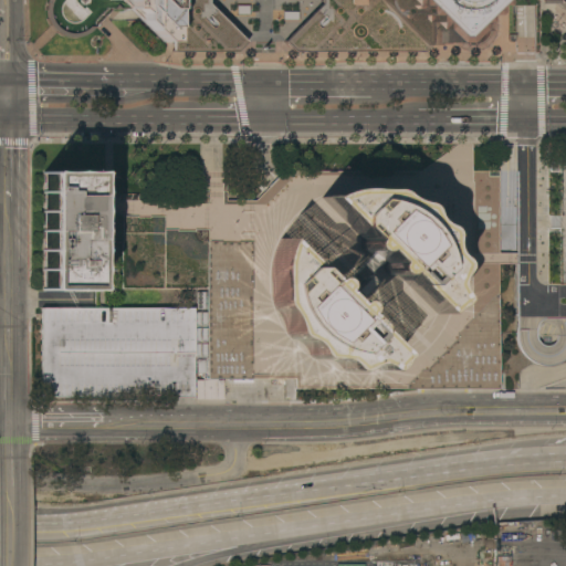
[(171,0),(171,41),(161,41),(140,20),(134,9),(129,9),(129,3),(127,9),(112,9),(100,20),(90,30),(86,33),(82,35),(76,37),(72,38),(67,37),(62,35),(58,33),(54,30),(52,29),(51,27),(48,23),(46,19),(45,13),(44,9),(45,3),(46,0),(171,0)]
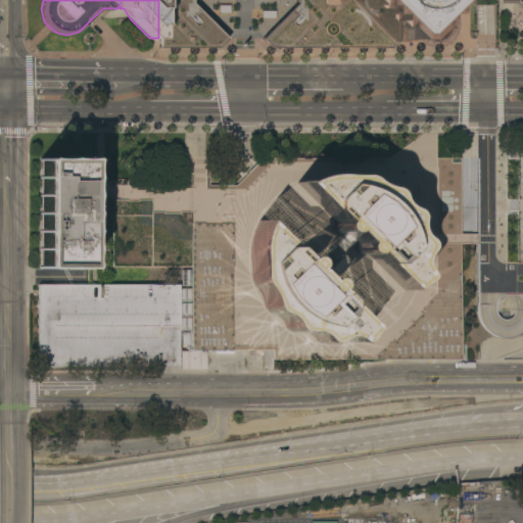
[(263,38),(296,5),(296,0),(191,0),(192,6),(226,38),(219,48),(159,49),(159,0),(447,0),(406,42),(397,42),(390,47),(272,48),(263,38)]
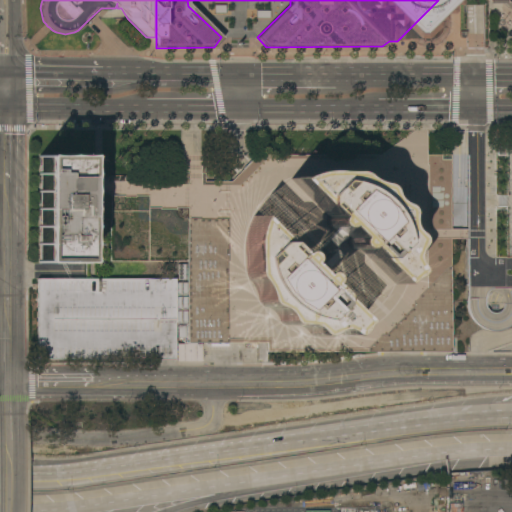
[(511,0),(511,11),(504,3),(491,2),(491,0),(511,0)]
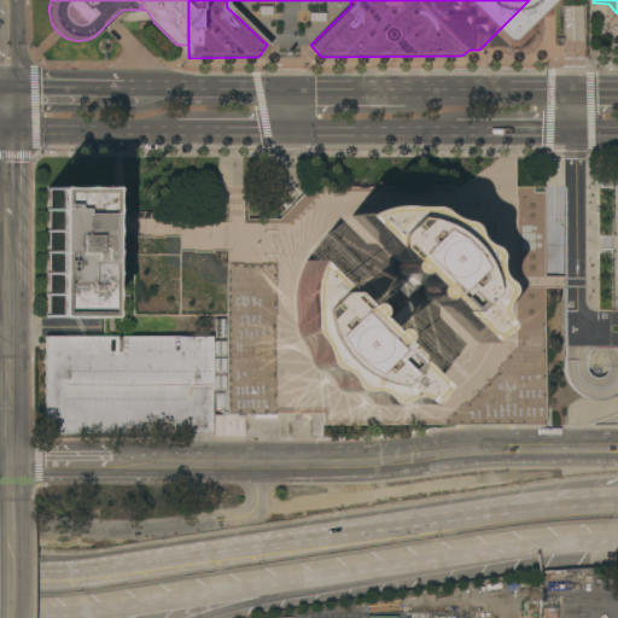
[(56,187),(63,187),(69,187),(75,186),(82,187),(88,187),(94,187),(100,186),(101,187),(103,187),(101,192),(101,198),(101,203),(103,210),(101,216),(101,221),(101,227),(103,231),(101,238),(101,244),(101,249),(103,251),(101,257),(101,263),(101,269),(103,273),(101,280),(101,286),(103,293),(101,303),(101,308),(103,315),(100,318),(88,316),(81,316),(75,318),(64,316),(57,316),(48,318),(48,316),(47,316),(48,307),(48,302),(47,295),(48,281),(47,273),(48,262),(48,257),(47,252),(48,240),(47,235),(47,231),(47,223),(47,217),(47,210),(48,194),(47,187),(48,187),(48,186),(56,187)]
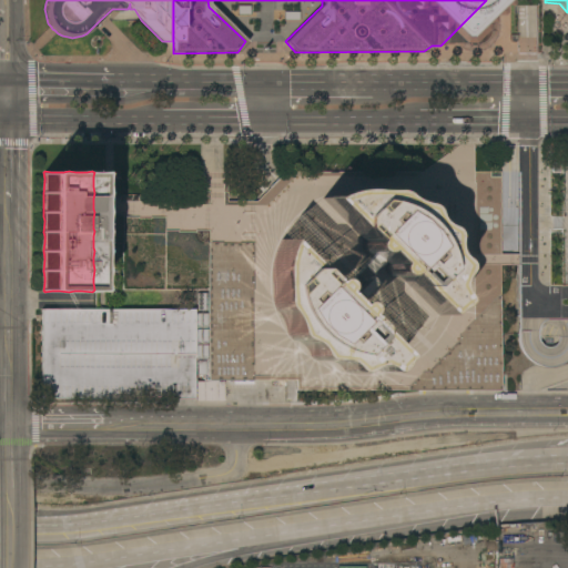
[(323,220),(439,338),(456,323),(447,305),(457,288),(442,271),(440,251),(427,243),(419,226),(403,223),(387,211),(345,211),(323,220)]
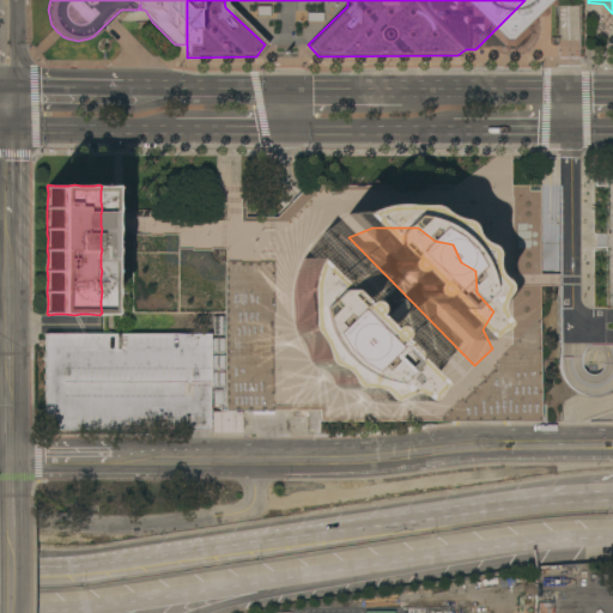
[(298,278),(428,405),(412,423),(394,414),(372,425),(358,411),(334,410),(325,392),(308,386),(301,362),(290,351),(287,302),(298,278)]
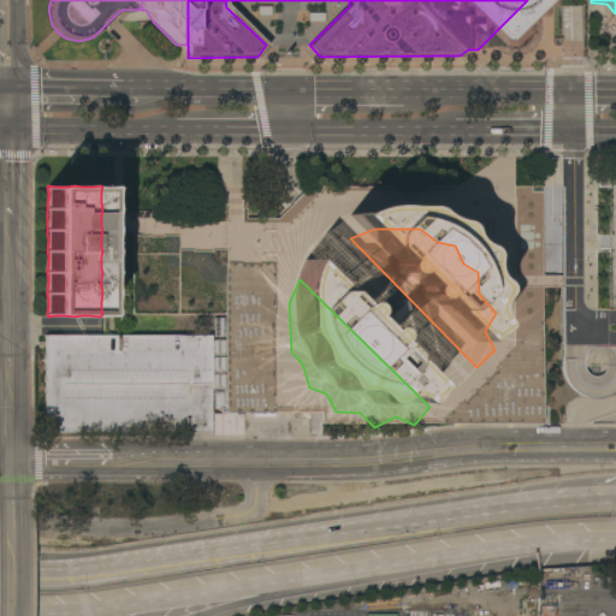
[(215,337),(215,319),(226,319),(226,337),(215,337)]
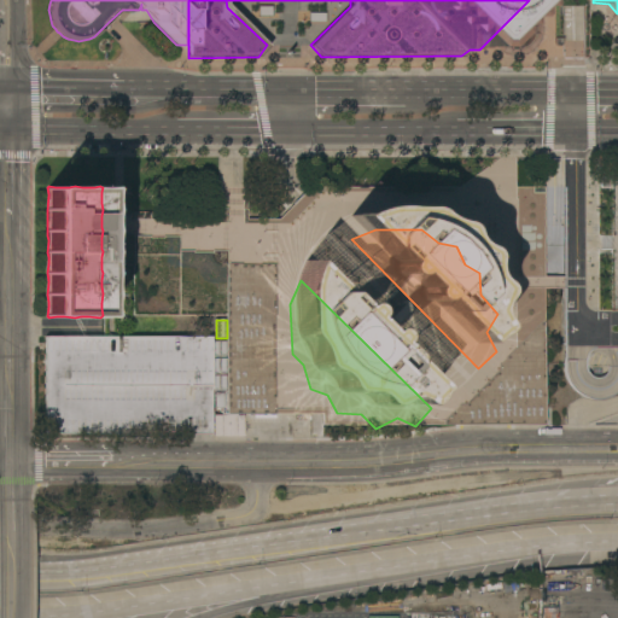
[(213,336),(213,433),(46,433),(46,336),(213,336)]
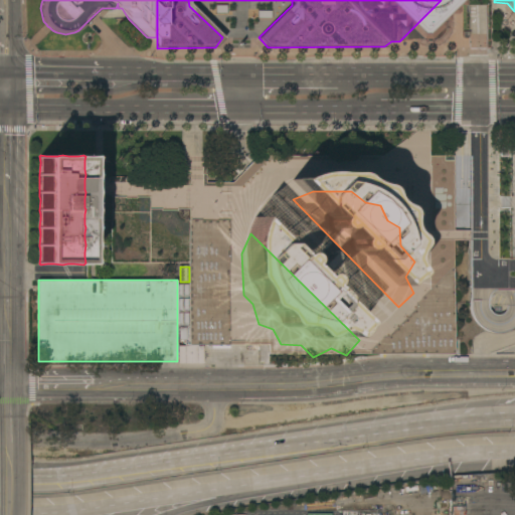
[(179,339),(179,327),(187,327),(187,339),(179,339)]
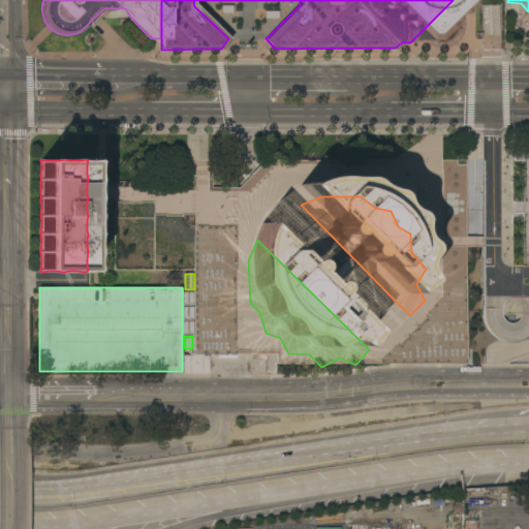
[(432,497),(433,502),(408,505),(407,501),(432,497)]
